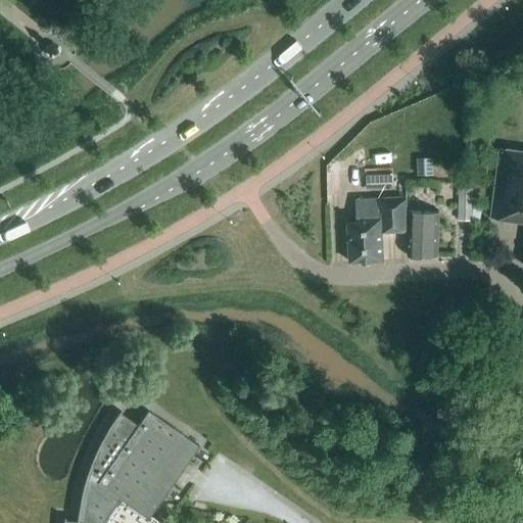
[(522,150),(501,148),(491,218),(522,222),(522,150)]
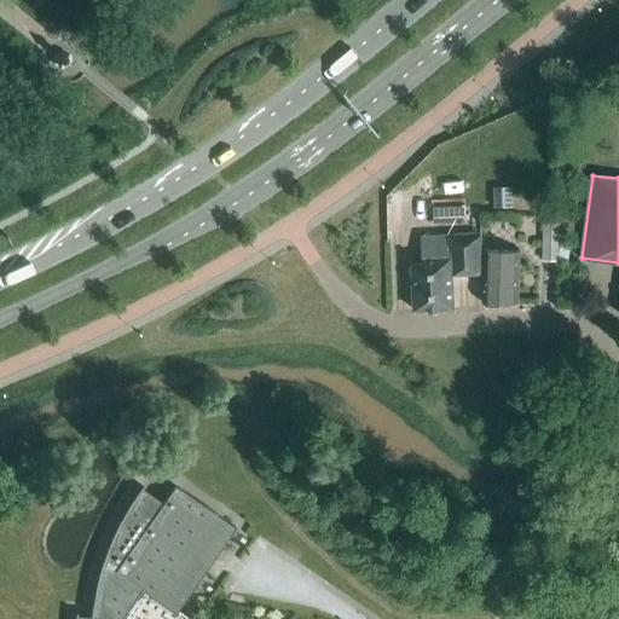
[(512,184),(493,185),(493,204),(513,203),(512,184)]
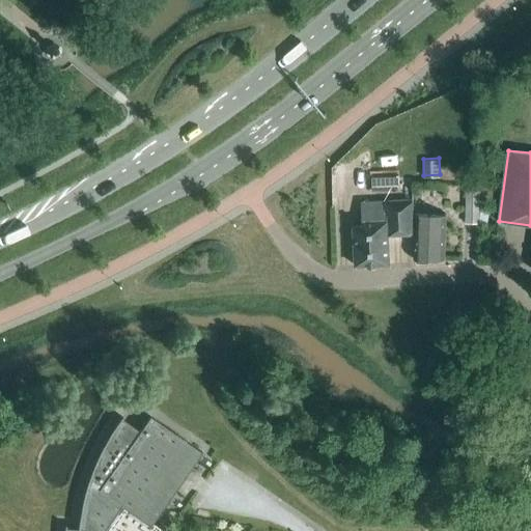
[(398,176),(371,177),(371,187),(399,187),(398,176)]
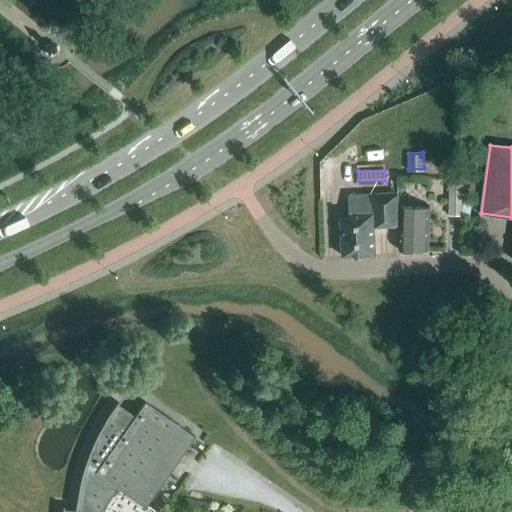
[(462,215),(462,184),(450,184),(449,215),(462,215)]
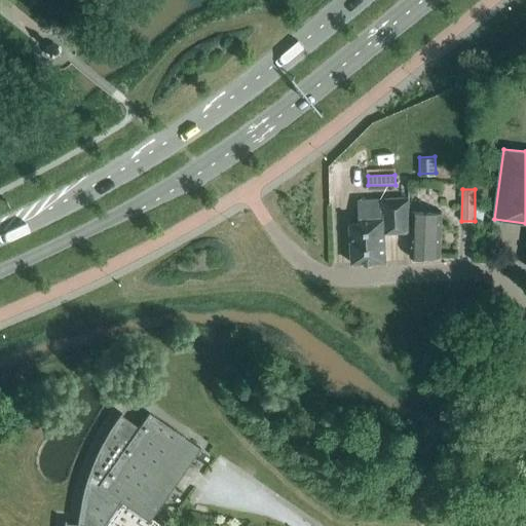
[(385,232),(410,230),(409,197),(381,198),(358,200),(359,223),(349,223),(351,263),(386,261),(385,232)]
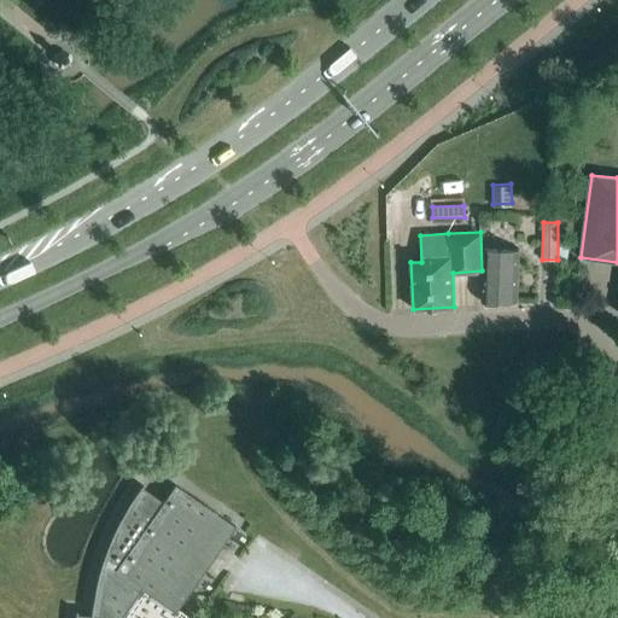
[(517,299),(519,250),(484,248),(483,301),(487,304),(499,304),(502,299),(517,299)]
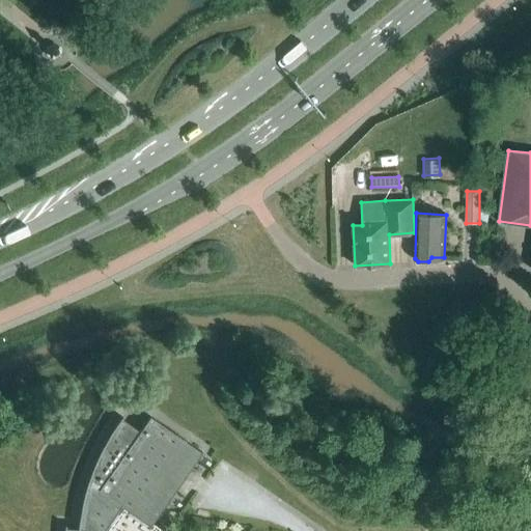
[(158,530),(160,529),(152,524),(202,452),(149,415),(140,429),(121,416),(119,420),(114,428),(109,436),(107,440),(102,449),(98,457),(96,462),(92,471),(90,475),(87,483),(86,488),(84,498),(81,507),(80,511),(79,521),(78,526),(64,525),(63,530),(158,530)]
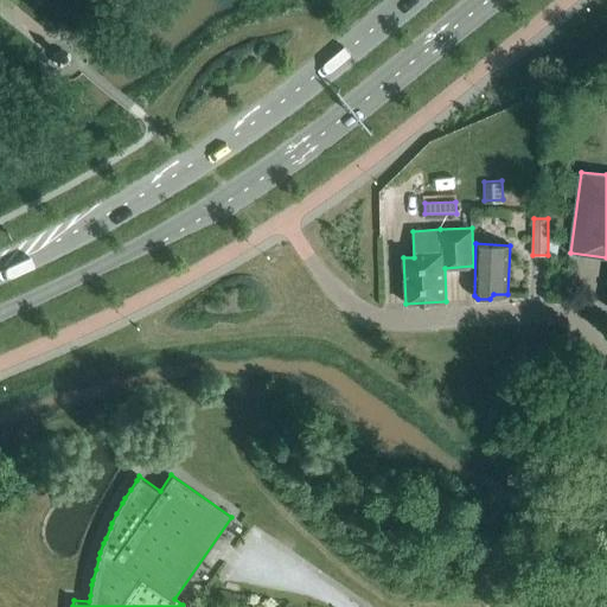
All buildings are outlined.
